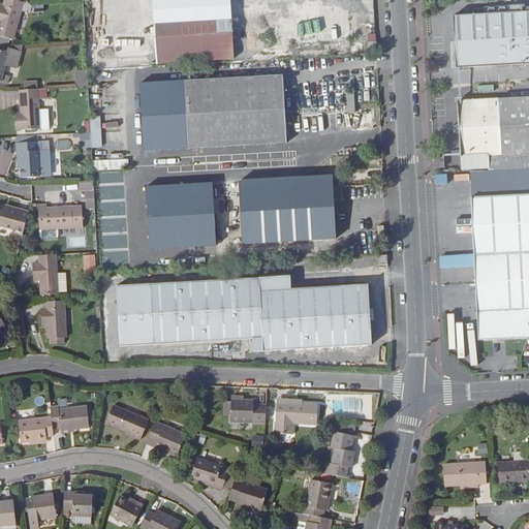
[(24,3),(12,0),(5,0),(4,5),(0,4),(0,36),(13,40),(24,3)]
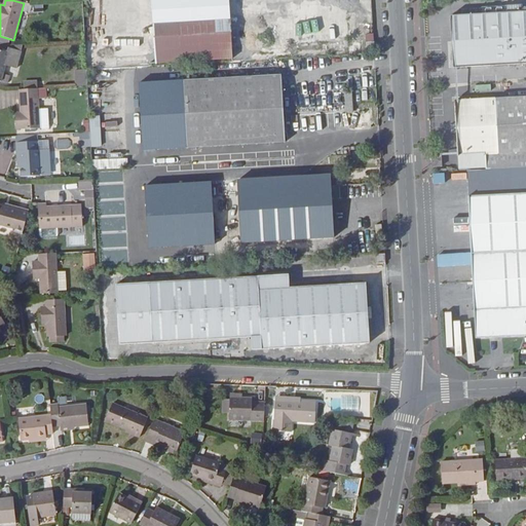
[(117,0),(120,52),(116,52),(116,66),(233,60),(229,0),(117,0)]
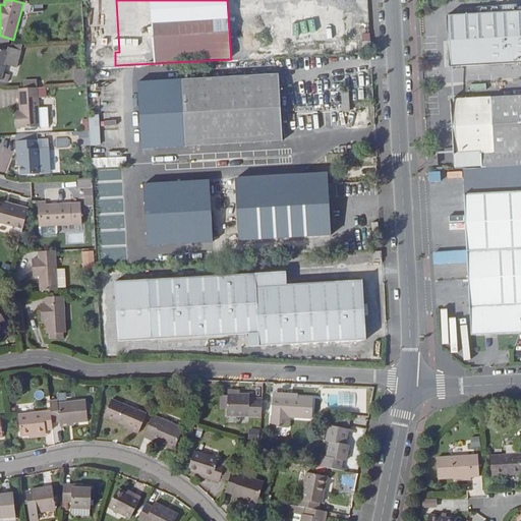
[(520,11),(448,16),(450,68),(520,63),(520,11)]
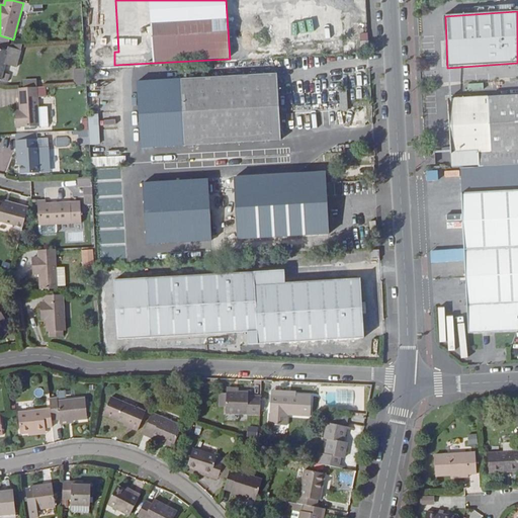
[(343,13),(328,14),(330,39),(344,39),(343,13)]
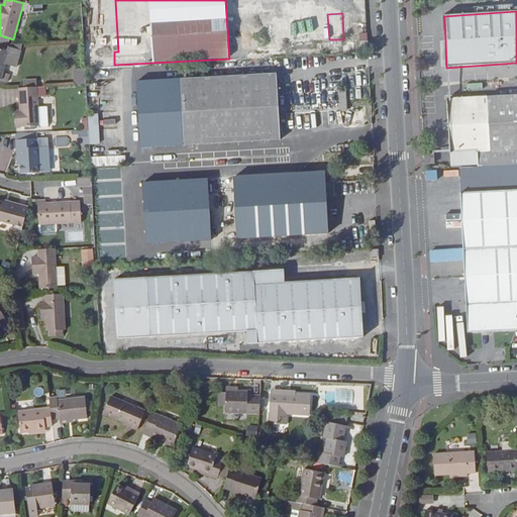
[(276,32),(263,33),(264,45),(277,44),(276,32)]
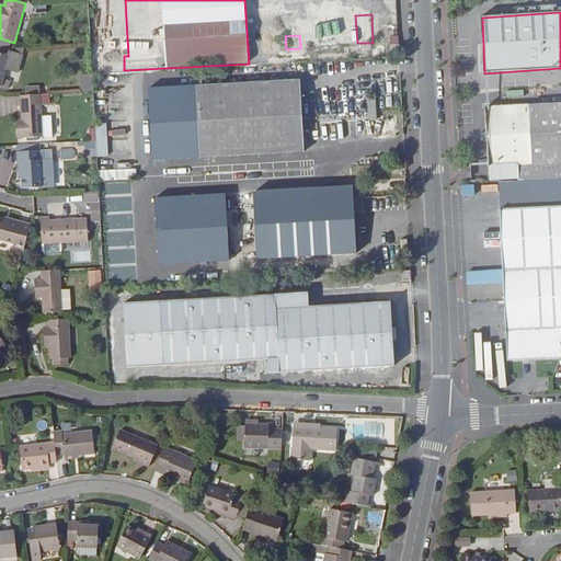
[(385,56),(384,44),(371,44),(373,56),(385,56)]
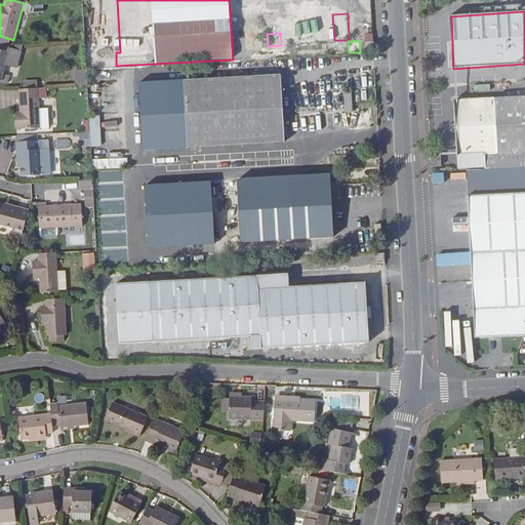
[(0,42),(0,49),(8,52),(9,48),(22,52),(24,45),(11,45),(0,42)]
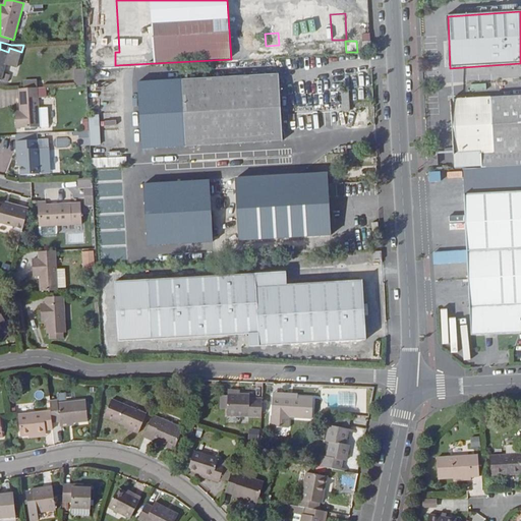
[(371,53),(370,42),(363,43),(363,53),(371,53)]
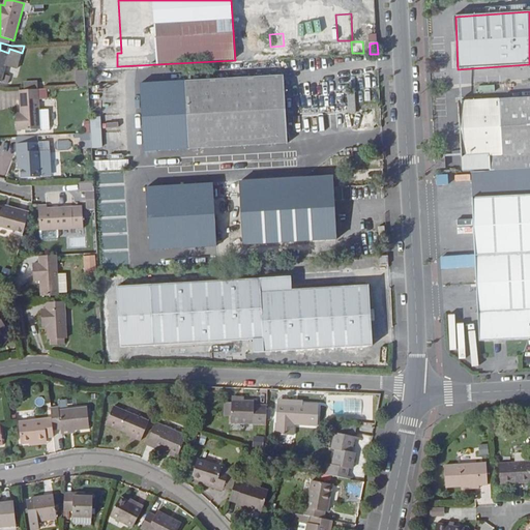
[(0,50),(0,82),(8,85),(10,77),(4,75),(6,66),(18,69),(22,53),(9,49),(8,53),(0,50)]
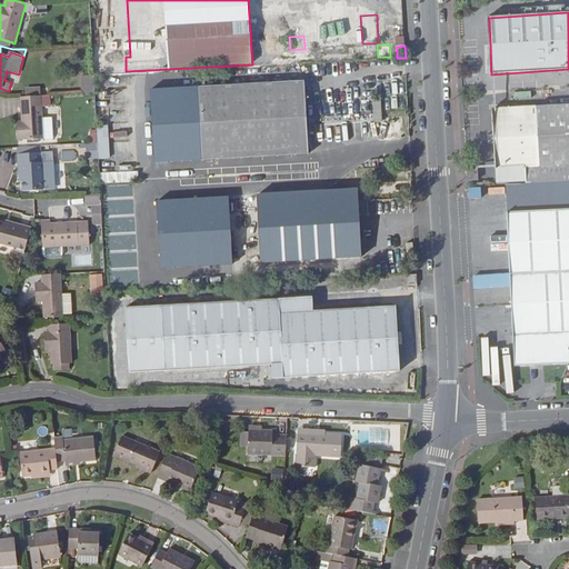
[(82,78),(83,95),(96,93),(95,77),(82,78)]
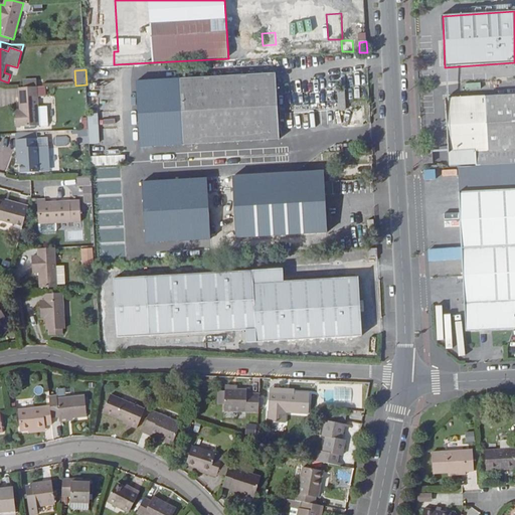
[(276,73),(179,78),(180,97),(183,146),(243,142),(280,140),(276,73)]
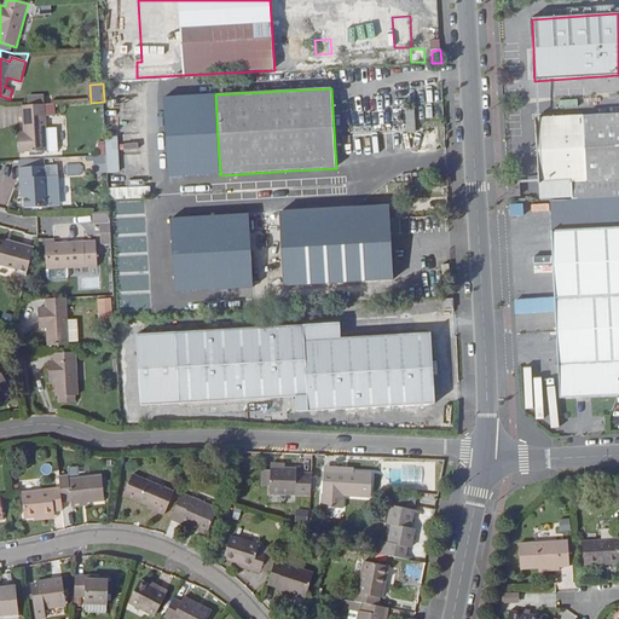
[(30,105),(23,106),(24,132),(19,132),(21,154),(47,151),(46,129),(45,104),(30,105)]
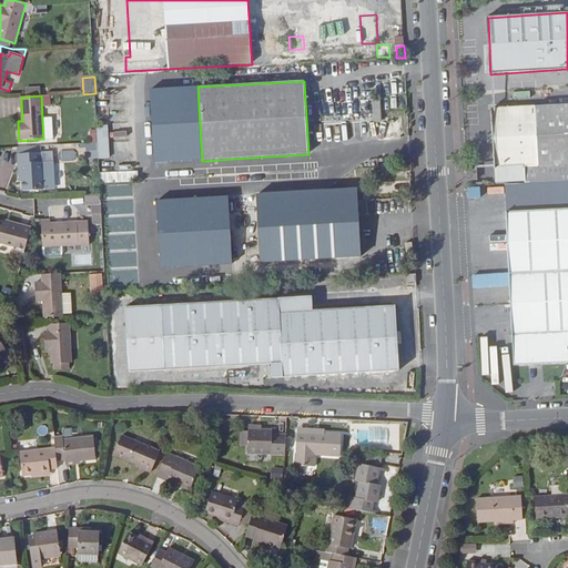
[(381,98),(372,98),(374,122),(383,121),(381,98)]
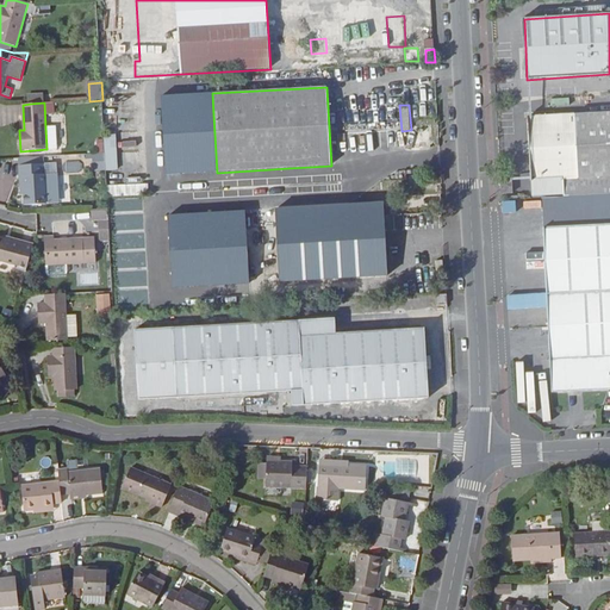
[(609,112),(529,118),(533,181),(564,180),(565,198),(609,194),(609,112)]
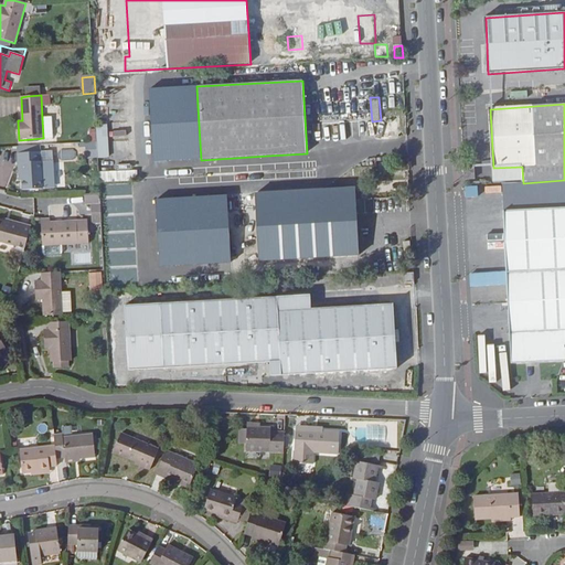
[(201,160),(198,106),(180,107),(184,178),(268,172),(267,156),(201,160)]
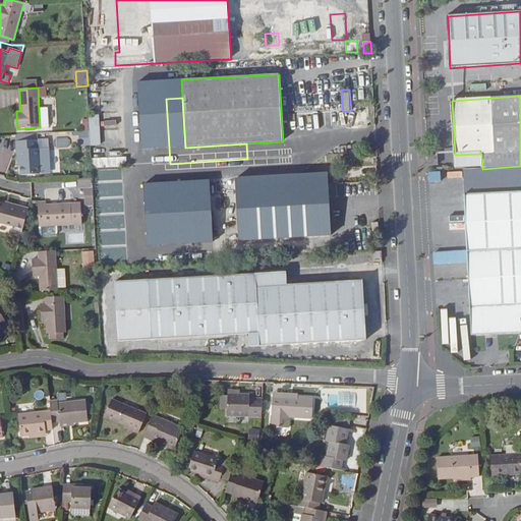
[(39,109),(40,127),(49,127),(48,109),(39,109)]
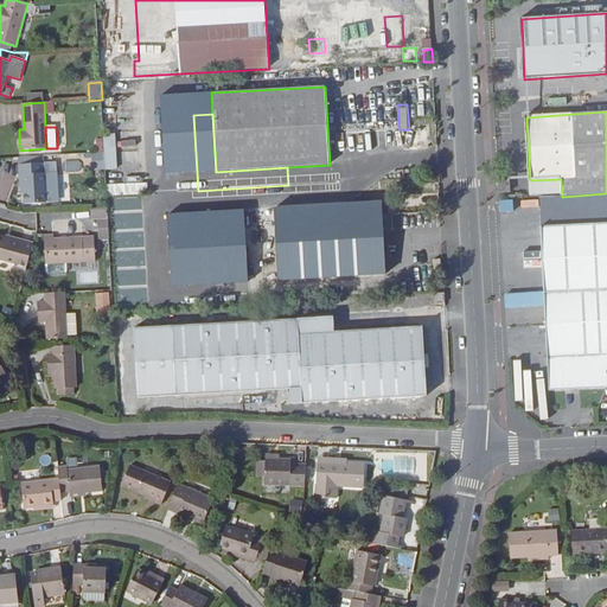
[(106,168),(104,153),(93,153),(94,170),(106,168)]
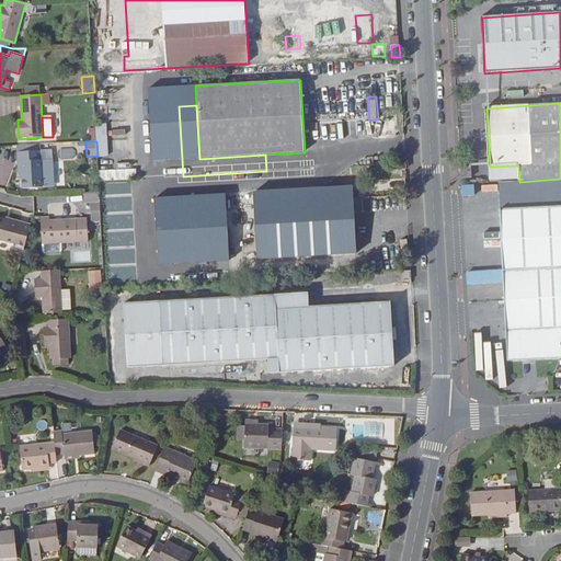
[(41,145),(16,146),(18,161),(21,161),(22,189),(43,187),(42,161),(41,145)]
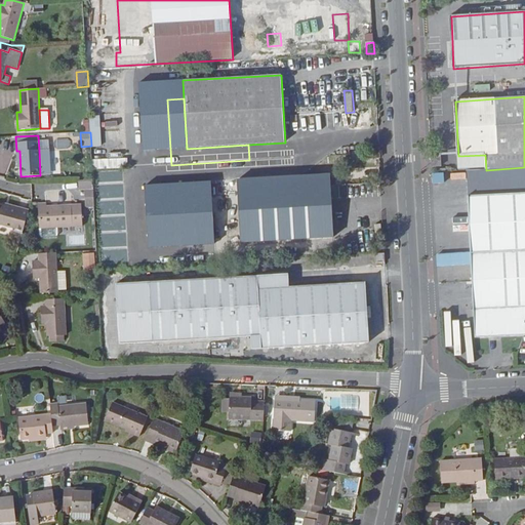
[(39,151),(40,175),(50,174),(49,150),(39,151)]
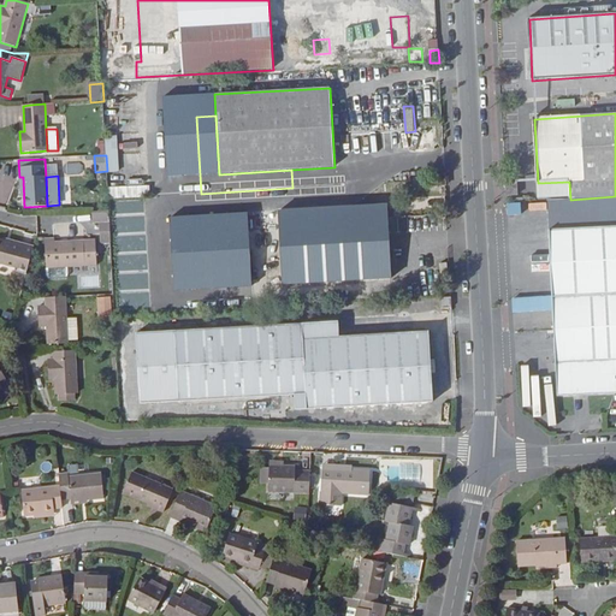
[(446,179),(432,181),(432,194),(446,194),(446,179)]
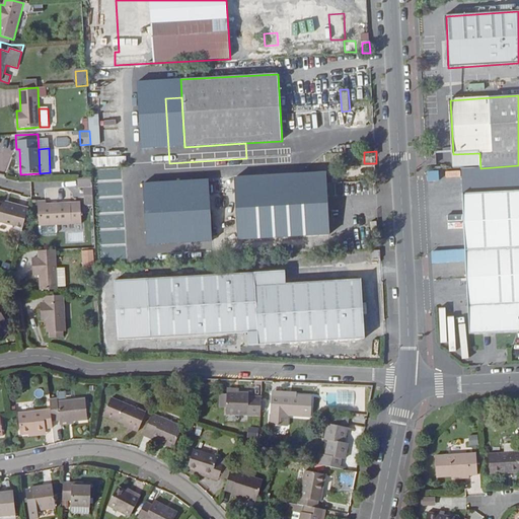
[(427,151),(428,165),(437,164),(436,151),(427,151)]
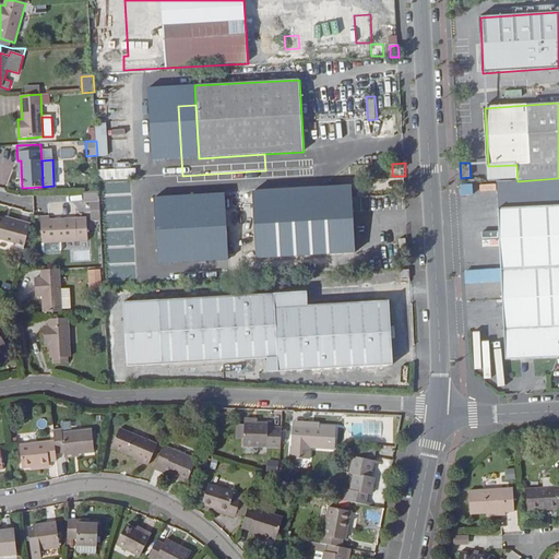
[(488,166),(488,183),(498,182),(518,181),(516,165),(488,166)]
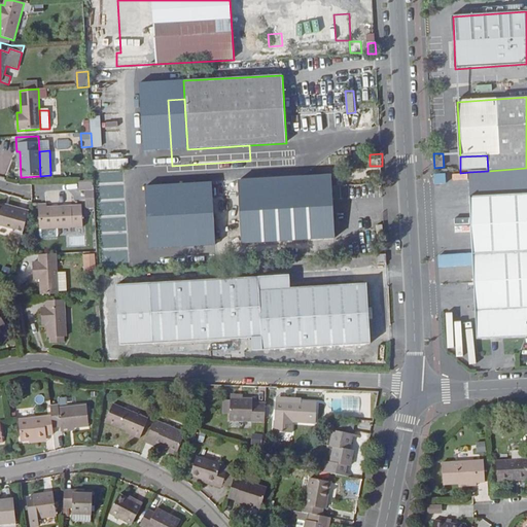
[(128,169),(128,160),(92,160),(92,170),(128,169)]
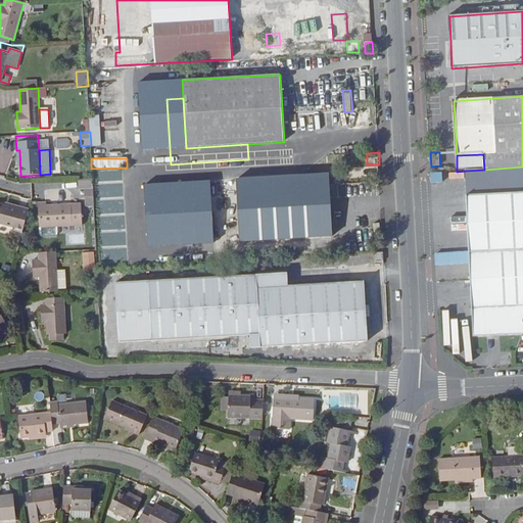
[(522,167),(484,170),(466,171),(467,196),(522,192),(522,167)]
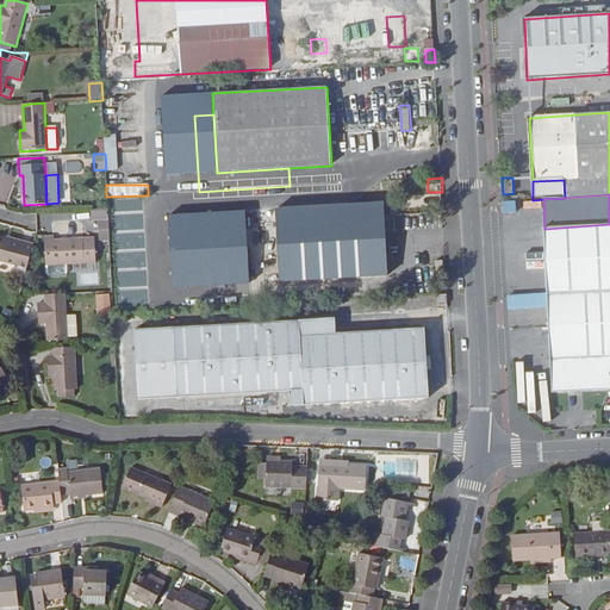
[(516,201),(503,203),(503,215),(516,213),(516,201)]
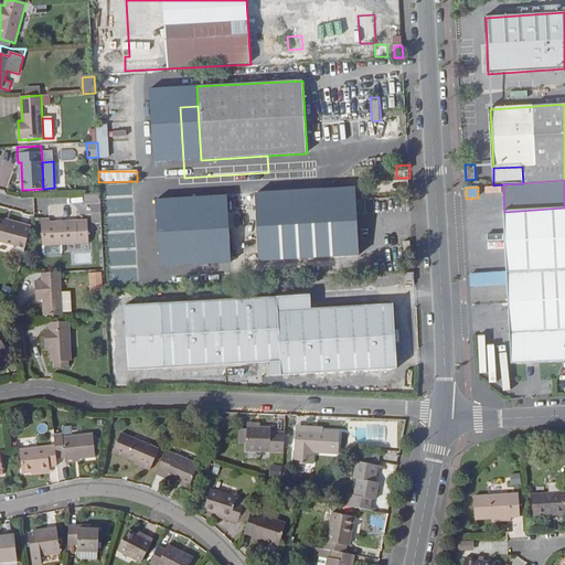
[(355,189),(255,194),(259,262),(359,255),(355,189)]
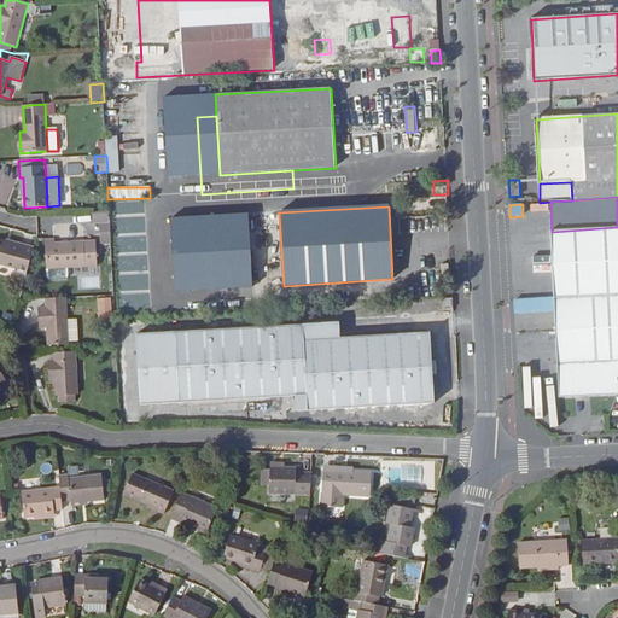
[(111,225),(110,213),(93,213),(94,226),(100,226),(111,225)]
